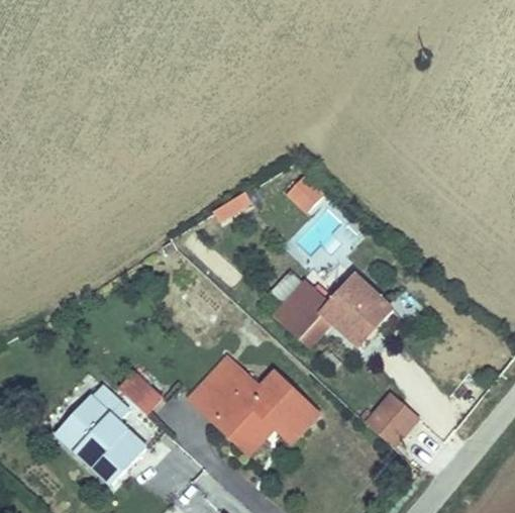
[(285,192),(306,212),(324,193),(303,174),(285,192)]
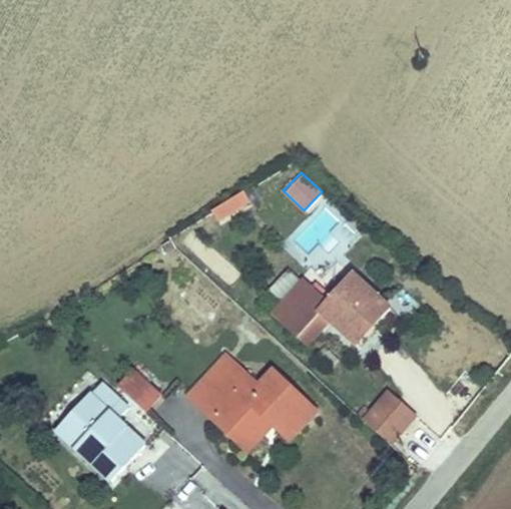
[(205,212),(211,222),(248,199),(242,190),(205,212)]
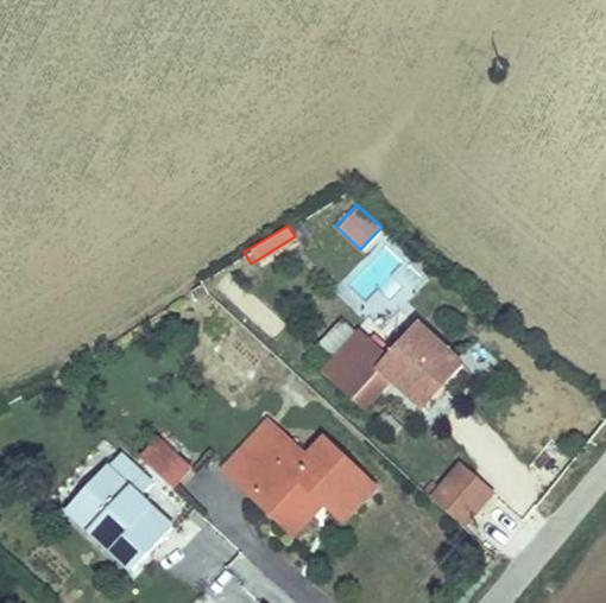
[(387,355),(360,330),(324,368),(365,406),(391,378),(422,405),(464,361),(418,322),(387,355)]
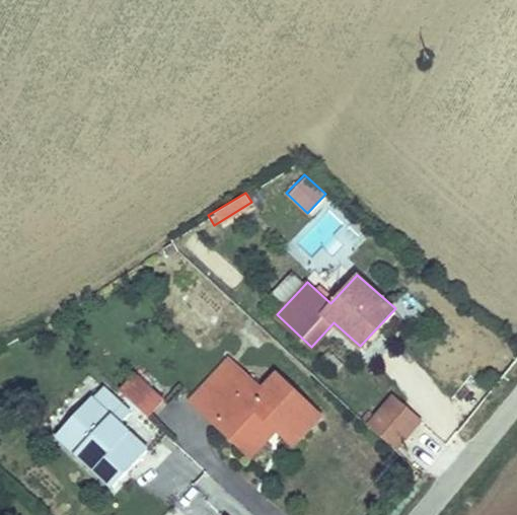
[(190,397),(203,411),(205,409),(216,420),(220,415),(245,439),(267,418),(276,426),(293,443),(320,414),(278,373),(263,389),(228,357),(190,397)]
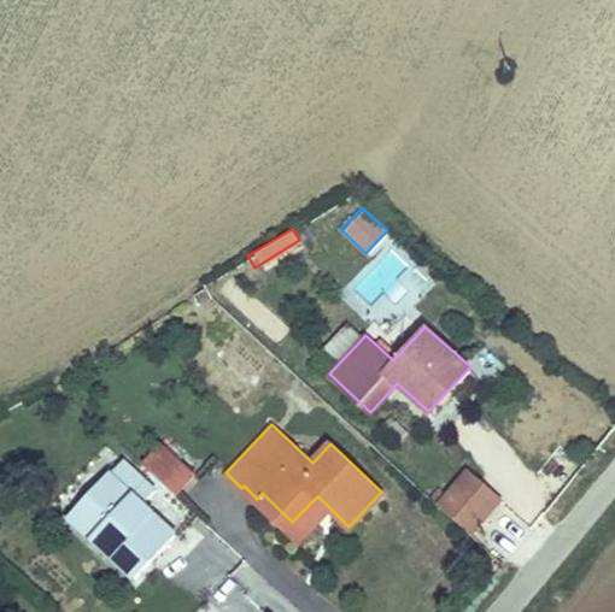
[(136,462),(173,495),(194,472),(158,439),(136,462)]
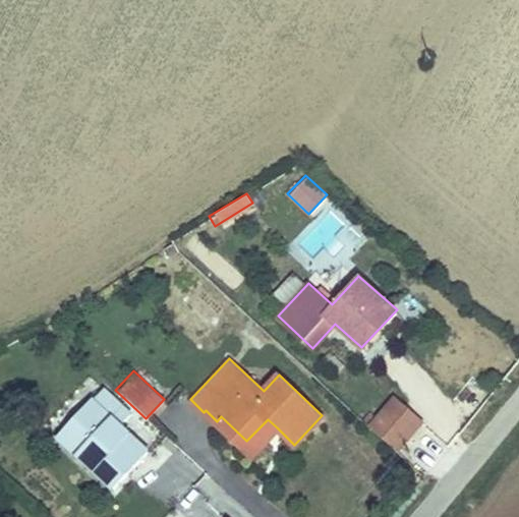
[(48,426),(114,487),(159,438),(103,386),(92,398),(81,389),(48,426)]
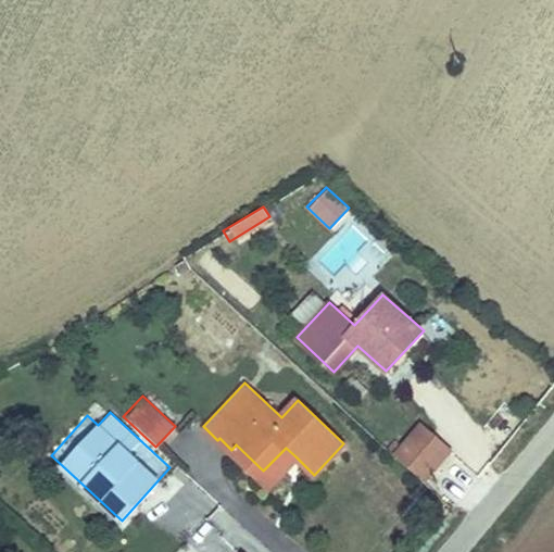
[(422,481),(451,450),(417,419),(388,451),(422,481)]
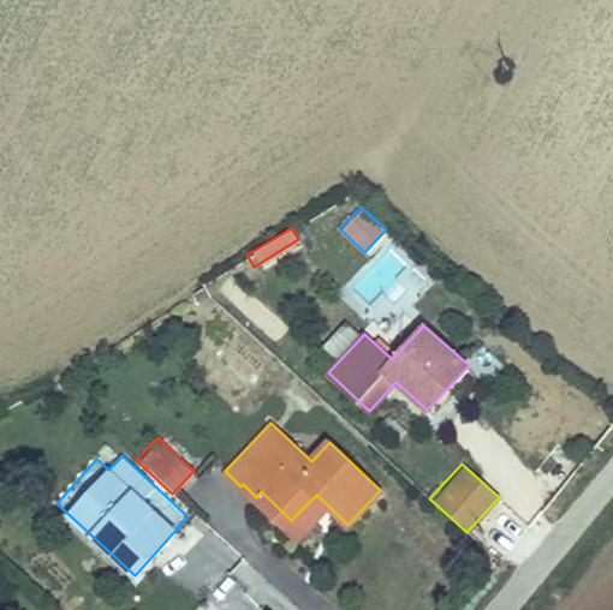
[(256,497),(255,498),(297,538),(327,504),(316,495),(291,520),(261,491),(256,497)]
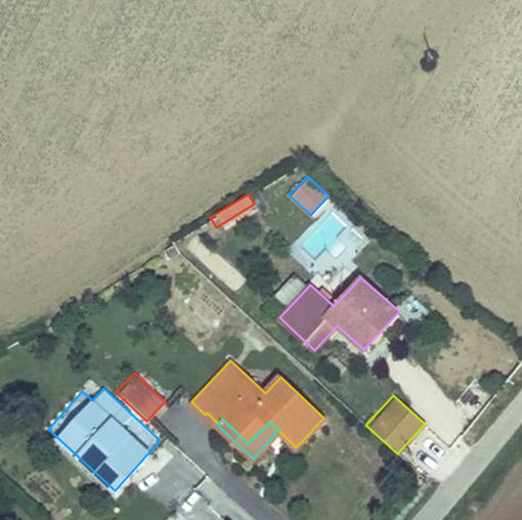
[(56,518),(58,519),(80,519),(67,507),(56,518)]
